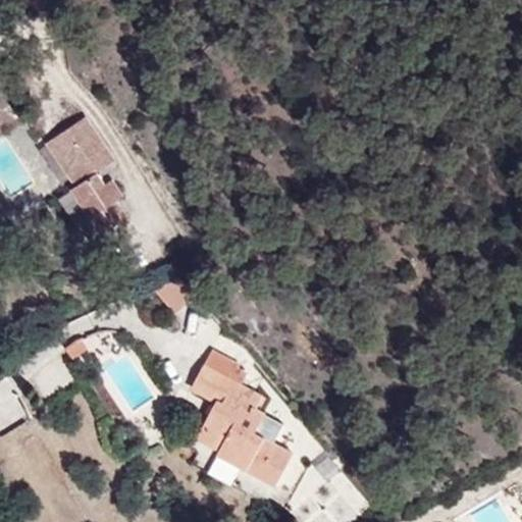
[(113,159),(90,116),(43,147),(89,218),(80,224),(90,240),(125,217),(115,202),(122,198),(113,183),(105,188),(95,171),(113,159)]
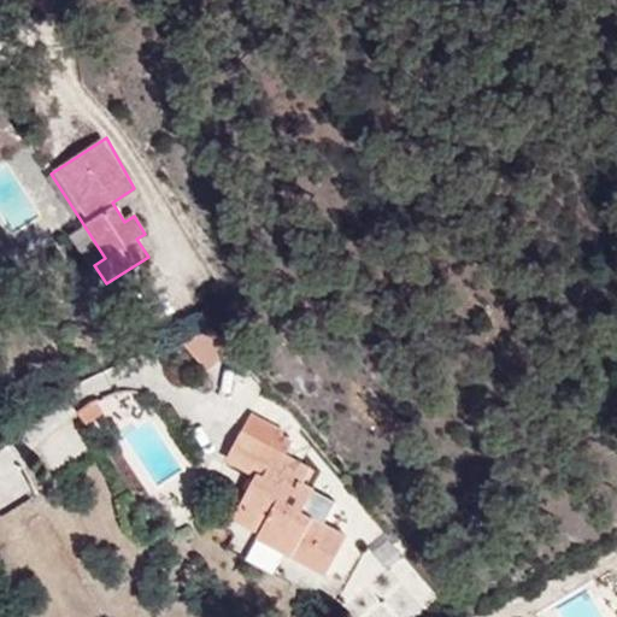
[(211,329),(188,345),(204,369),(227,354),(211,329)]
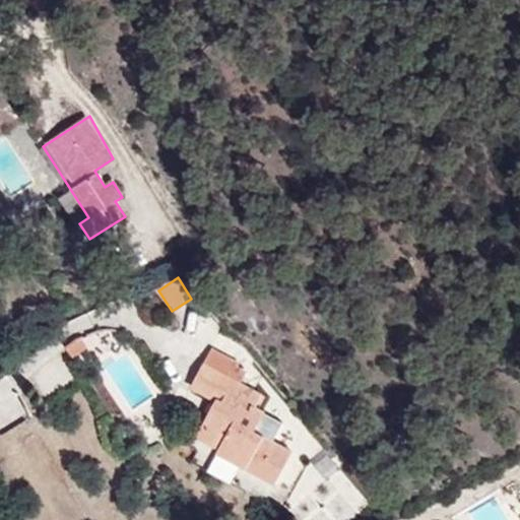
[(66,359),(85,347),(76,333),(59,344),(66,359)]
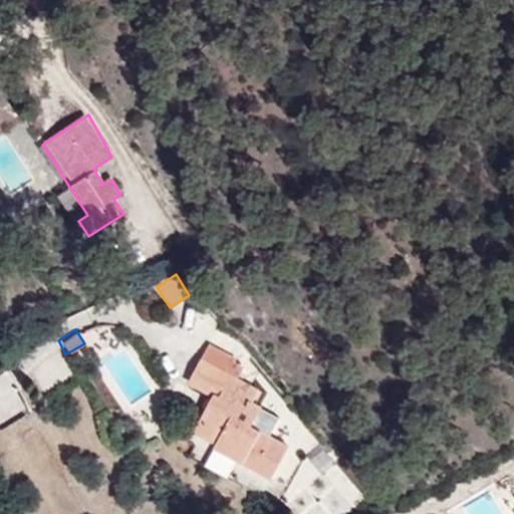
[(259,394),(239,379),(245,371),(232,362),(235,356),(212,343),(187,381),(210,396),(201,411),(227,428),(213,449),(269,483),(288,455),(251,430),(263,410),(252,403),(259,394)]
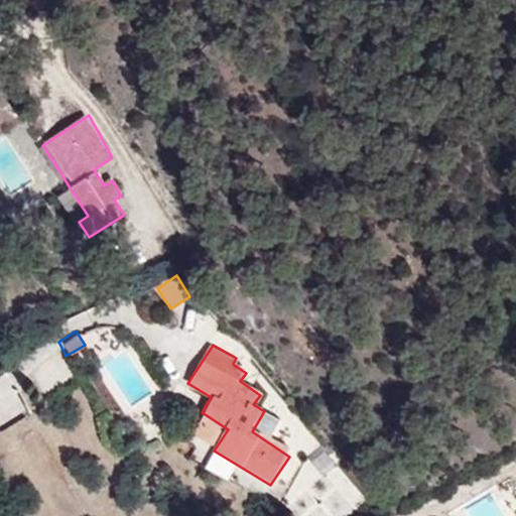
[(216,447),(228,429),(202,412),(189,430),(216,447)]
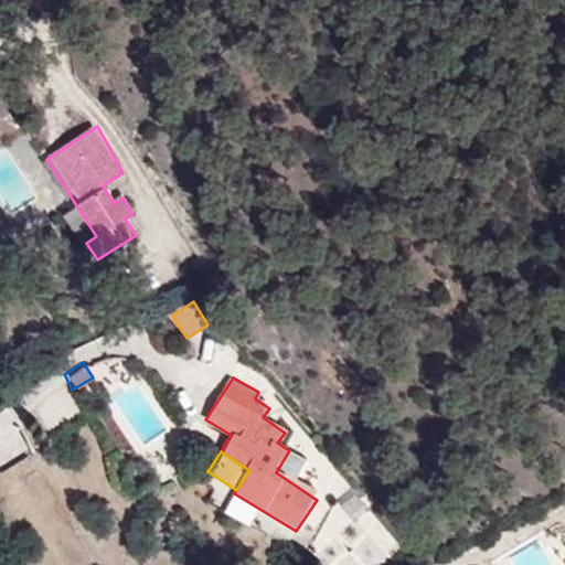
[(321,564),(377,564),(400,542),(349,493),(300,544),(321,564)]
